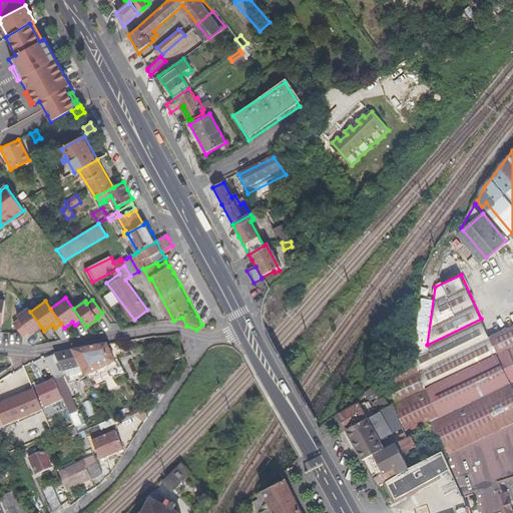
[(30,312),(28,309),(16,317),(18,320),(12,324),(22,337),(28,333),(29,335),(41,327),(30,312)]
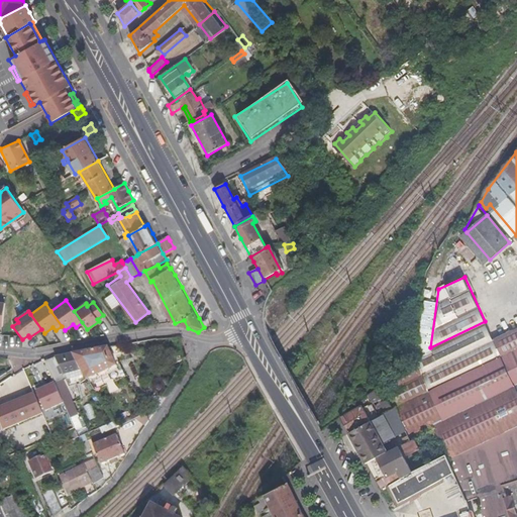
[(485,321),(430,347),(437,363),(492,337),(485,321)]
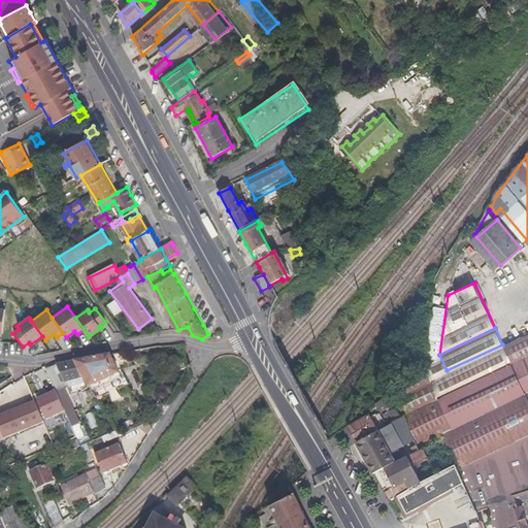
[(527,332),(502,344),(447,370),(439,355),(438,362),(386,382),(403,414),(417,438),(421,447),(439,436),(453,463),(455,466),(527,432),(527,332)]
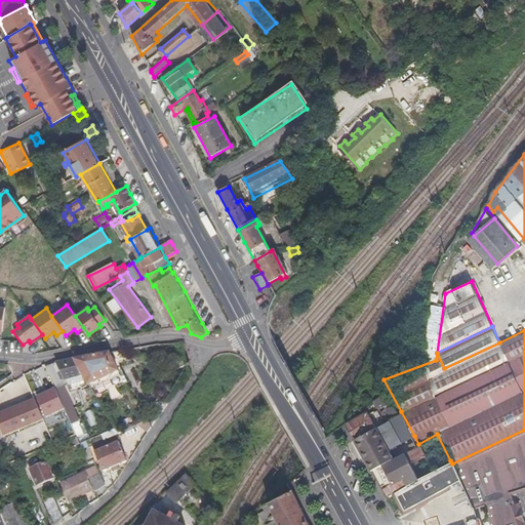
[(93,393),(98,401),(127,382),(109,353),(105,354),(73,359),(78,370),(79,372),(80,372),(93,393)]
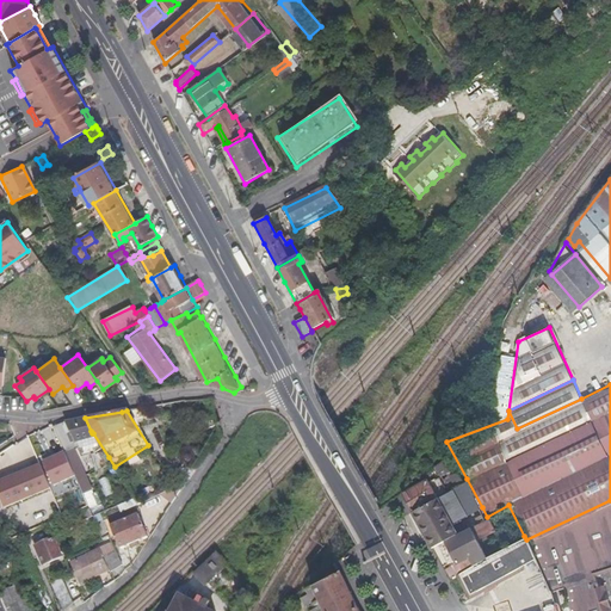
[(71,433),(91,431),(85,418),(66,423),(66,424),(71,433)]
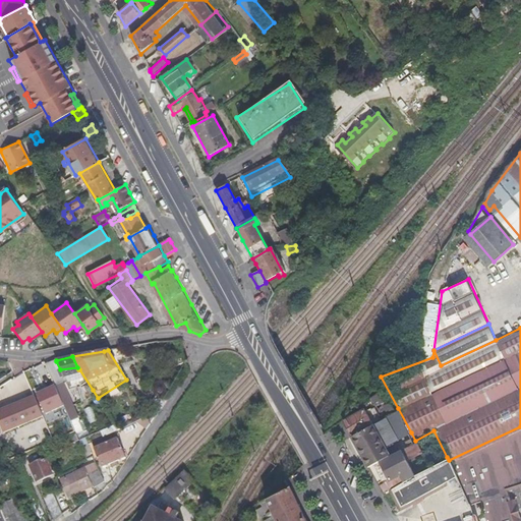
[(60,371),(60,369),(56,361),(53,363),(46,366),(51,379),(58,375),(57,372),(60,371)]
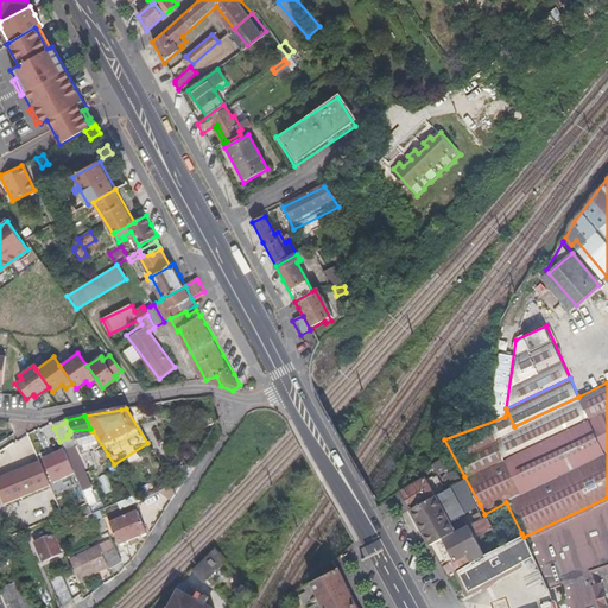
[(88,482),(68,438),(59,442),(63,450),(67,457),(80,486),(88,482)]
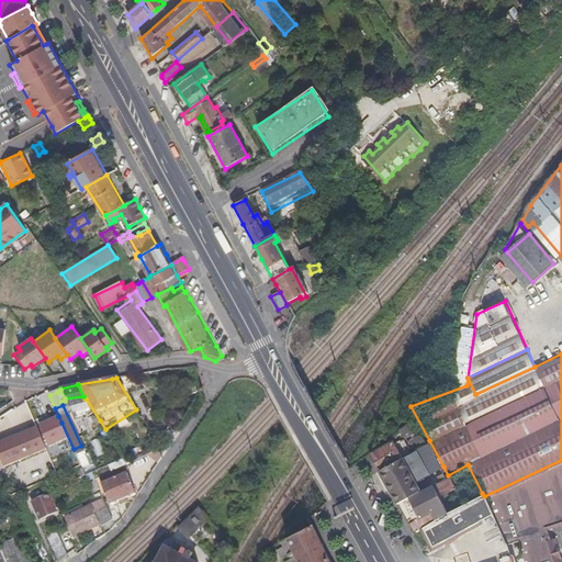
[(45,449),(36,428),(0,444),(0,456),(4,468),(45,449)]
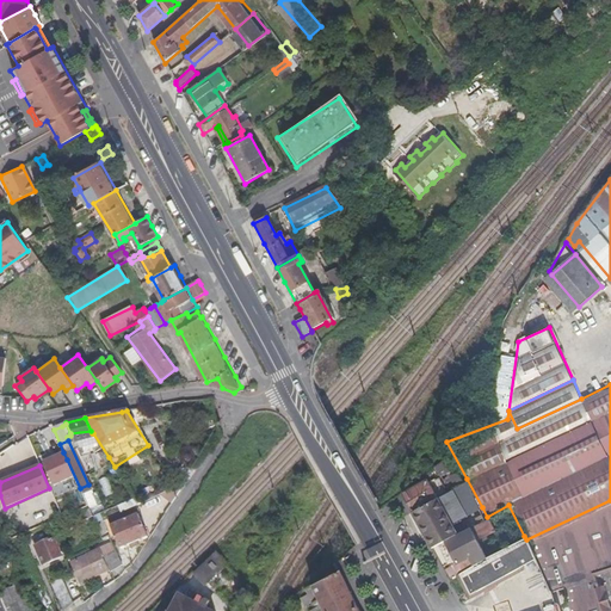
[(467,479),(454,486),(469,514),(482,507),(467,479)]
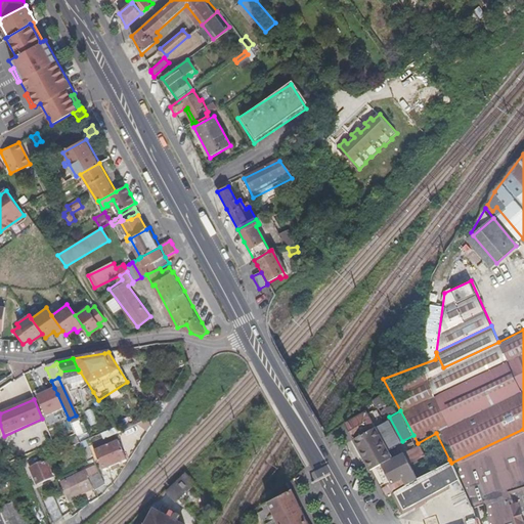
[(351,438),(373,426),(364,411),(344,424),(347,430),(351,438)]
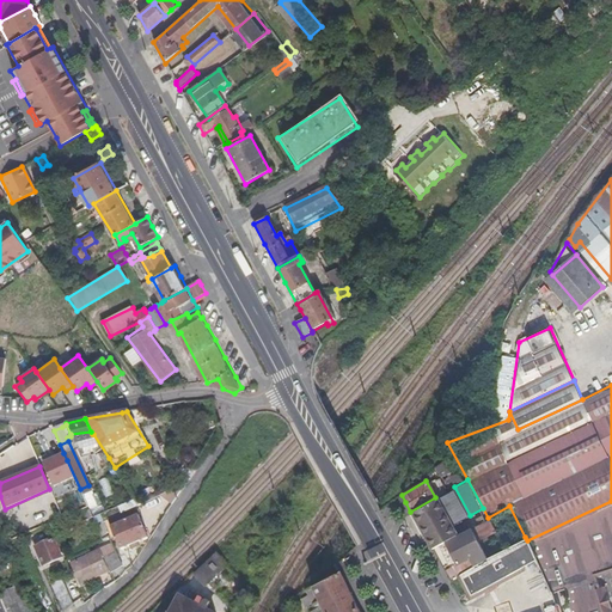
[(87,505),(95,500),(89,485),(80,489),(87,505)]
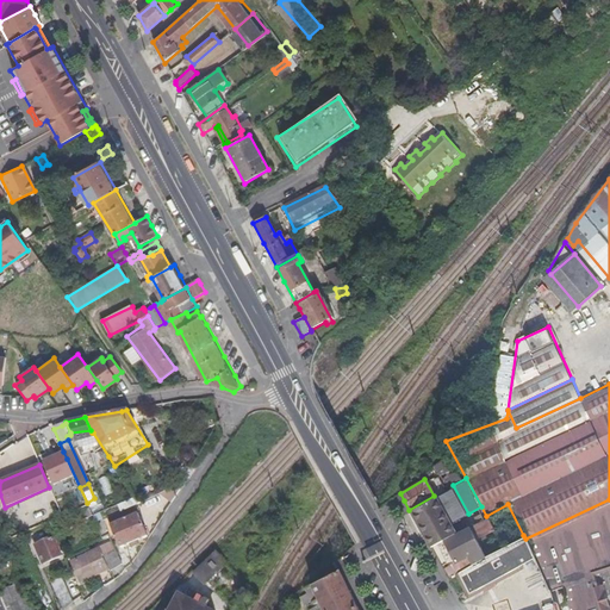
[(459,531),(453,522),(468,514),(453,485),(434,496),(409,510),(419,529),(430,548),(437,545),(459,531)]
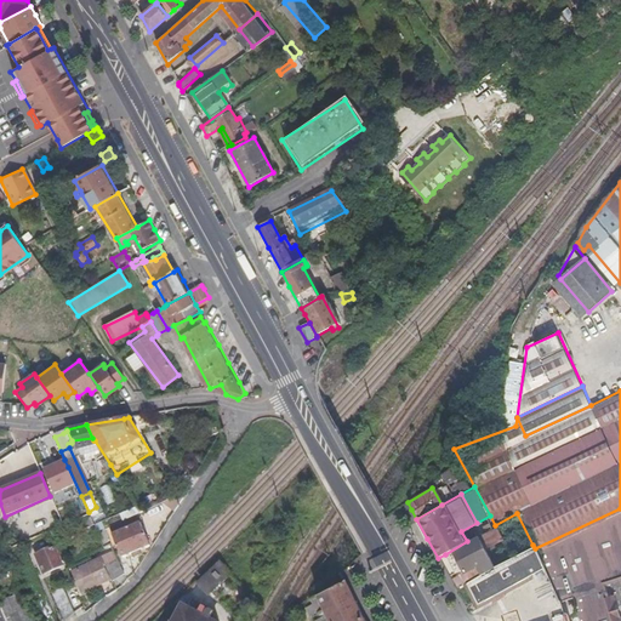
[(165,529),(174,516),(172,497),(159,502),(161,534),(165,529)]
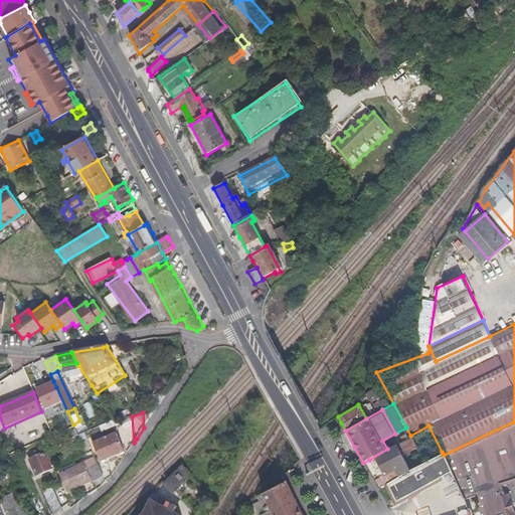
[(514,421),(444,455),(452,470),(474,514),(514,514),(514,513),(509,492),(504,493),(500,482),(514,477),(514,421)]
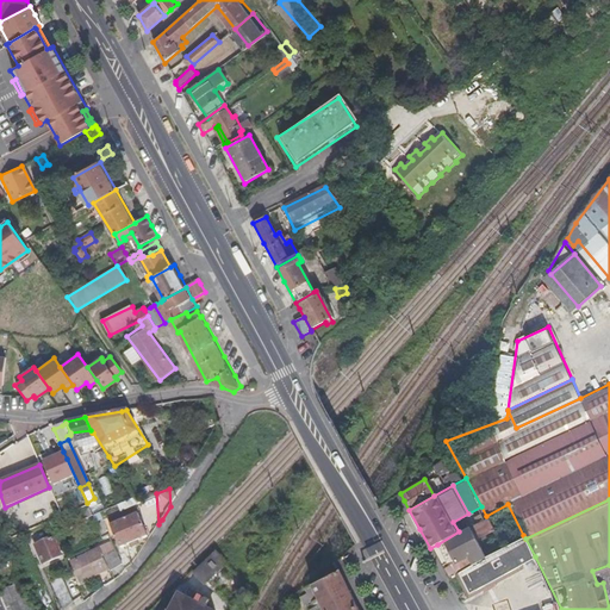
[(111,522),(123,549),(149,539),(138,511),(111,522)]
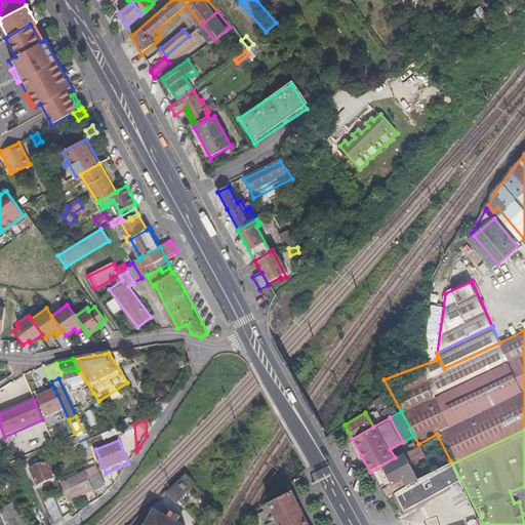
[(395,457),(376,469),(385,484),(391,481),(397,491),(417,480),(413,474),(411,470),(409,463),(423,455),(418,444),(395,457)]
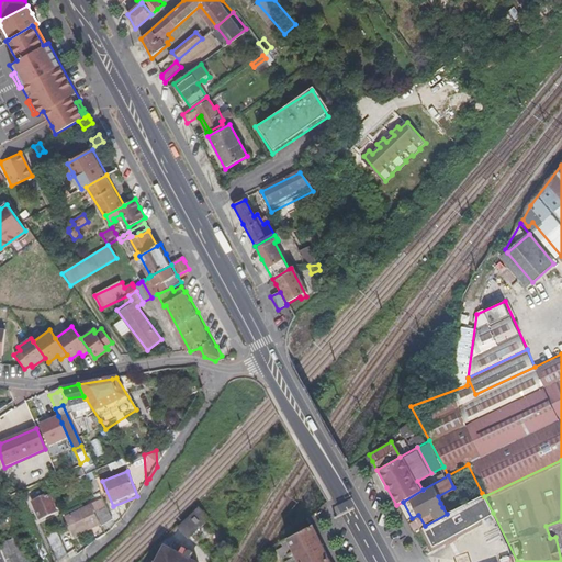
[(420,528),(431,547),(492,514),(493,513),(484,496),(482,493),(447,514),(425,526),(420,528)]
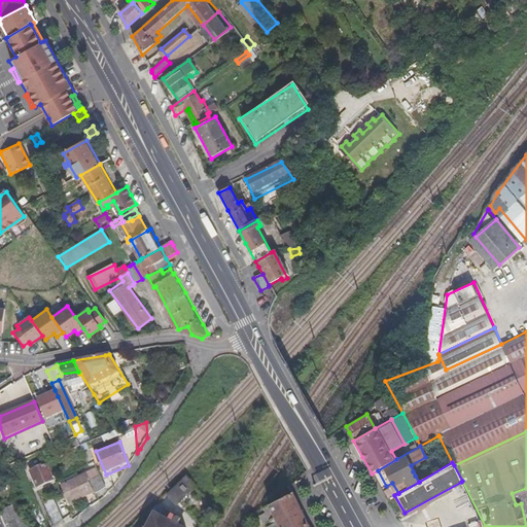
[(38,488),(55,480),(48,464),(31,471),(38,488)]
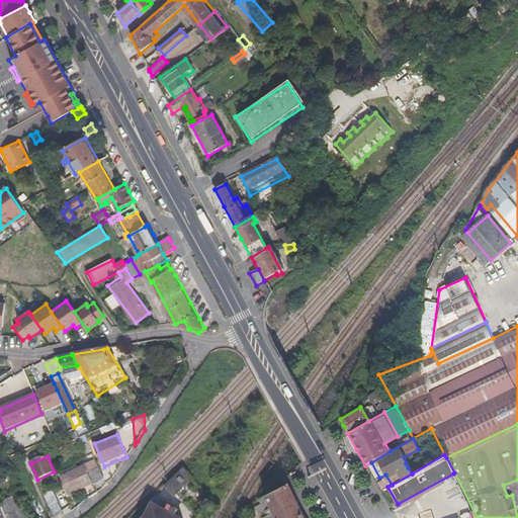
[(304,462),(308,475),(320,471),(316,458),(304,462)]
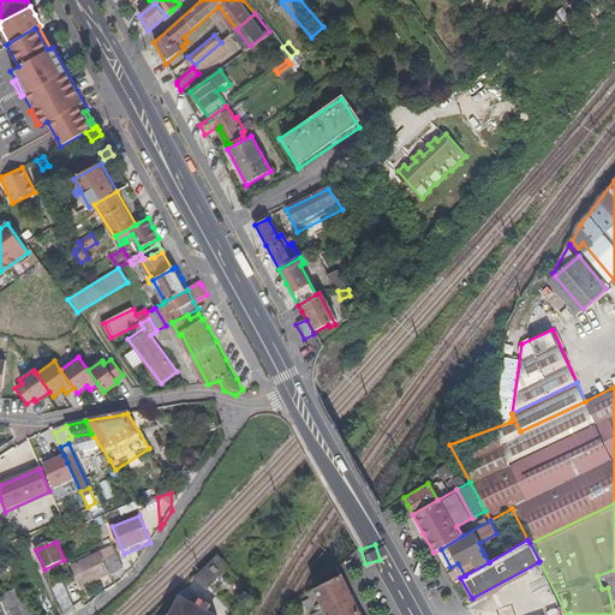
[(106,562),(109,569),(123,563),(119,556),(106,562)]
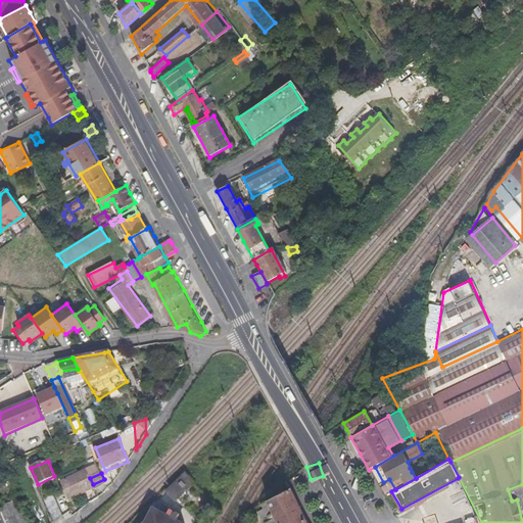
[(168,490),(177,501),(195,482),(186,473),(168,490)]
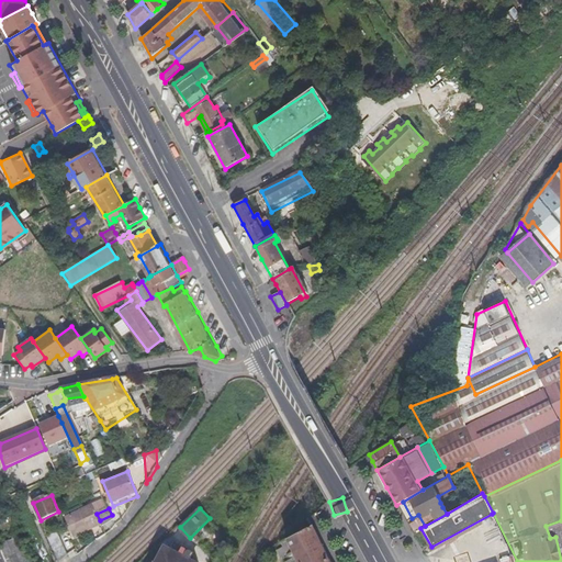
[(90,517),(87,509),(68,518),(76,537),(94,528),(102,525),(100,520),(97,514),(90,517)]
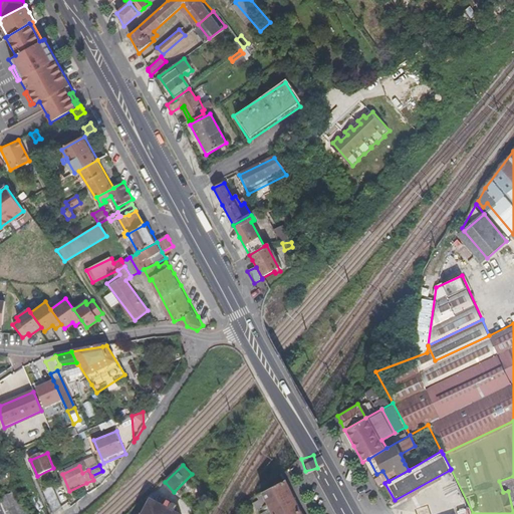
[(102,471),(105,480),(107,483),(111,477),(106,469),(102,471)]
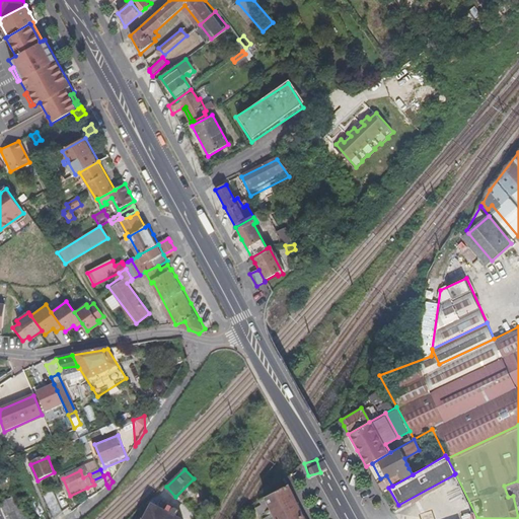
[(392,486),(386,475),(380,478),(375,482),(380,492),(388,488),(392,486)]
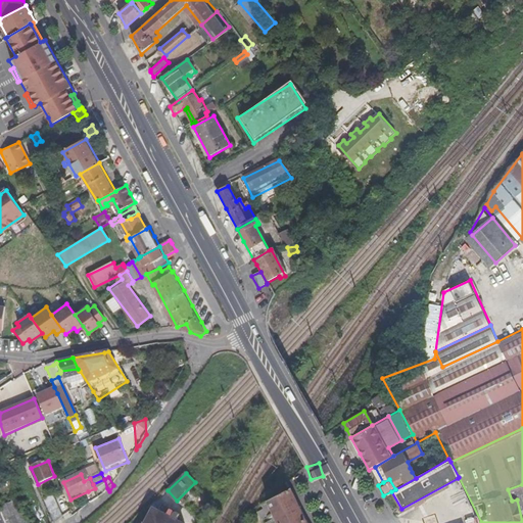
[(266,522),(310,522),(297,497),(292,487),(269,501),(270,505),(258,510),(263,518),(275,512),(277,516),(266,522)]
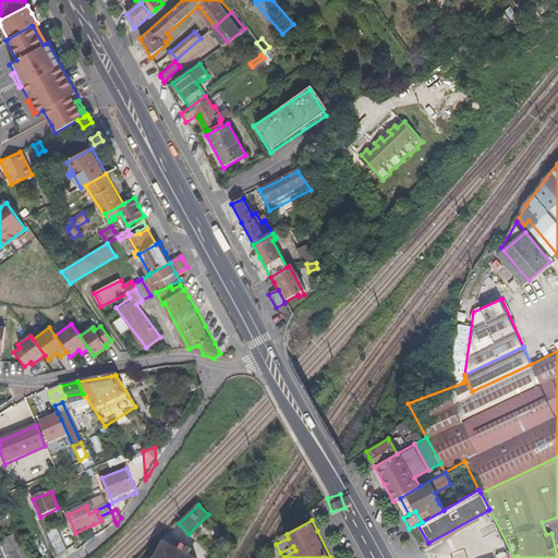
[(68,550),(58,530),(57,528),(47,533),(58,557),(68,550)]
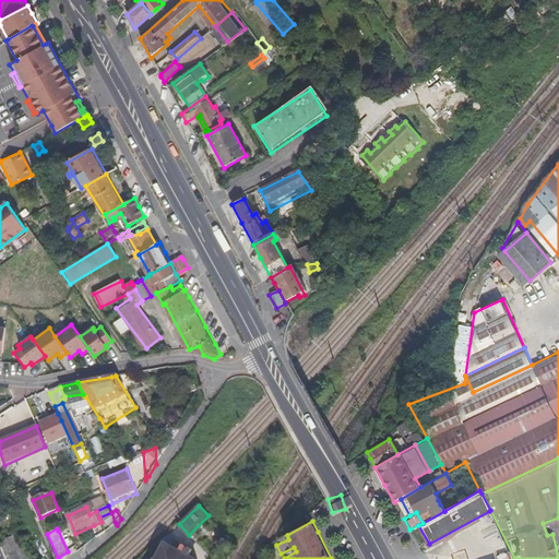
[(0,543),(0,552),(2,558),(33,558),(21,533),(0,543)]
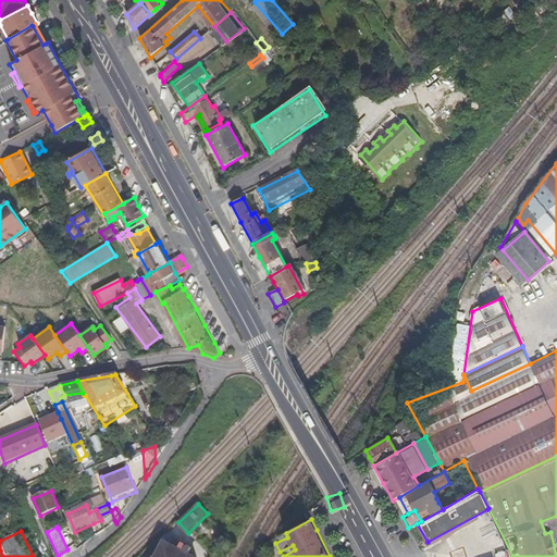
[(192,556),(165,543),(158,556),(192,556)]
